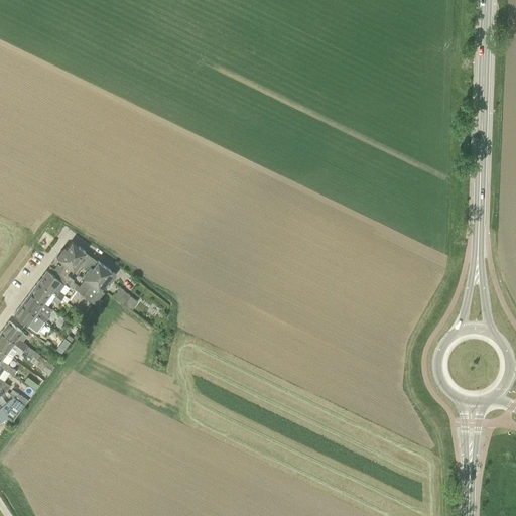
[(54,269),(57,272),(79,246),(72,241),(65,251),(62,249),(56,257),(63,262),(60,266),(58,264),(54,269)]
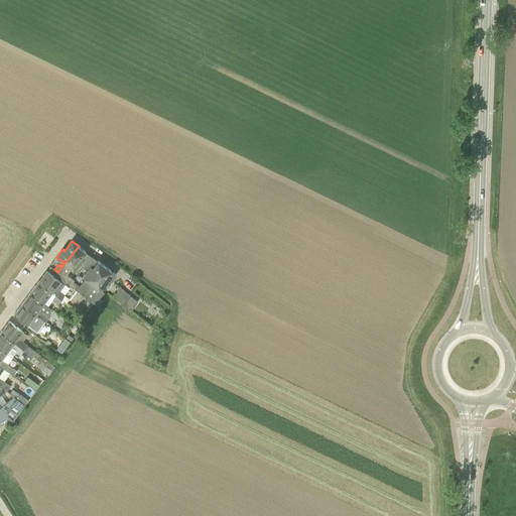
[(55,274),(67,282),(70,284),(85,265),(81,262),(83,260),(81,258),(86,251),(79,246),(57,272),(55,274)]
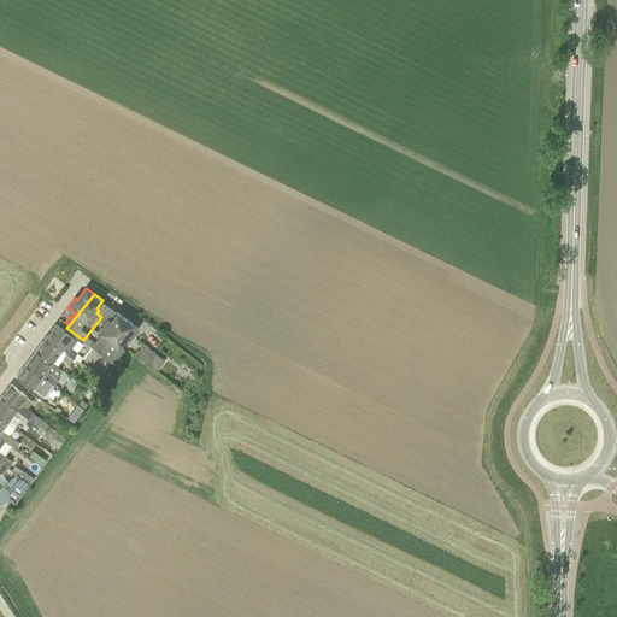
[(83,340),(99,352),(124,317),(116,311),(111,318),(109,316),(105,319),(101,317),(83,340)]
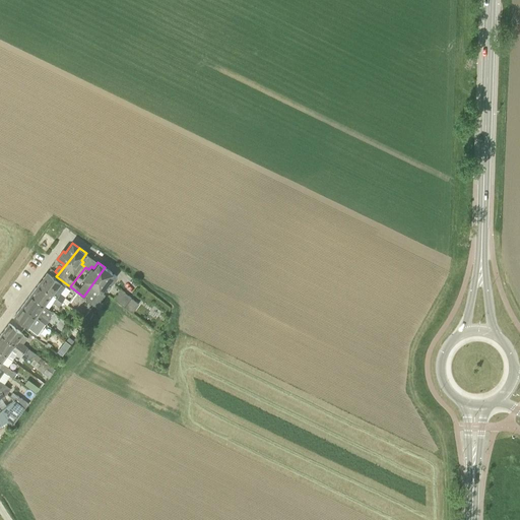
[(99,308),(103,302),(101,301),(106,295),(102,291),(109,280),(111,282),(116,275),(105,267),(83,297),(94,304),(99,308)]
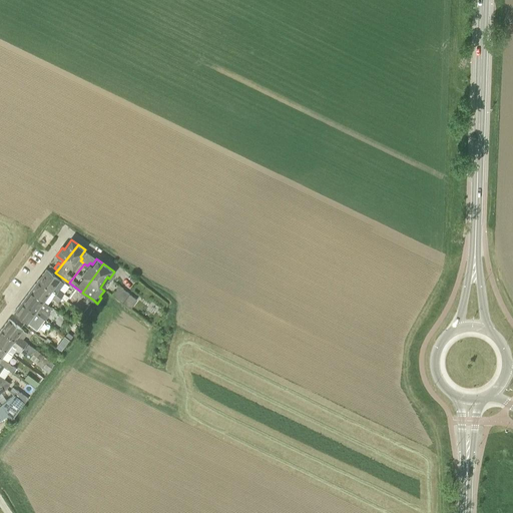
[(38,280),(61,298),(65,293),(60,289),(66,281),(55,273),(54,275),(46,269),(38,280)]
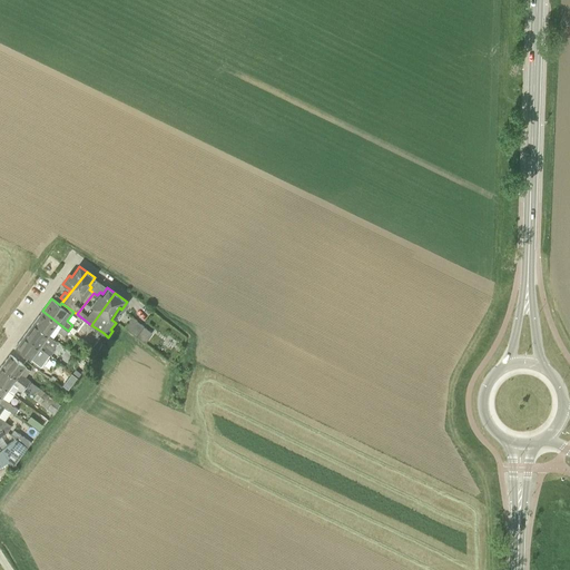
[(65,335),(68,331),(42,311),(33,323),(49,334),(53,337),(59,331),(65,335)]
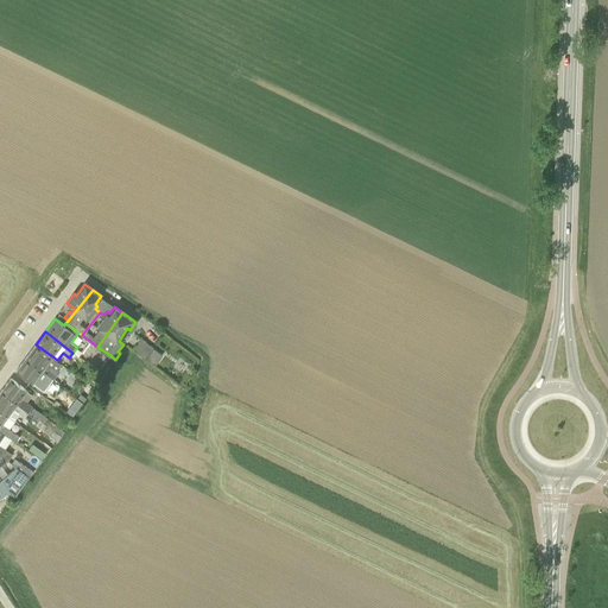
[(145,359),(156,367),(164,355),(153,347),(140,337),(132,349),(145,359)]
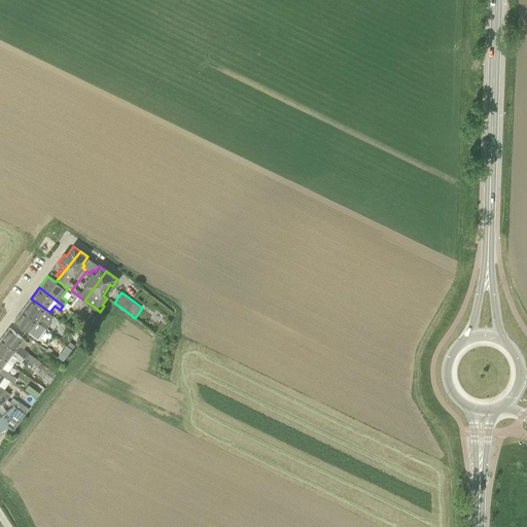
[(23,310),(47,328),(50,324),(48,323),(55,315),(49,312),(45,309),(31,299),(23,310)]
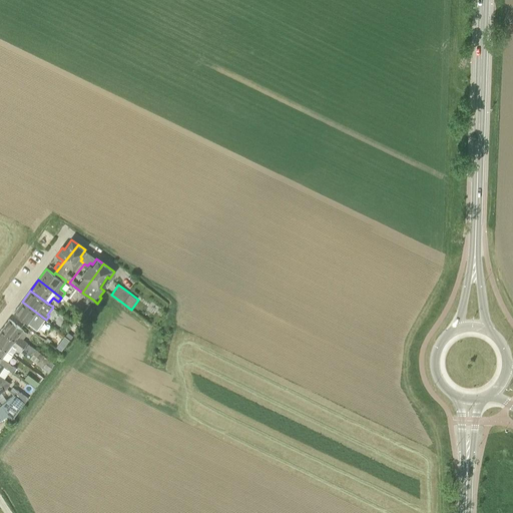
[(97,304),(93,300),(84,312),(88,316),(97,304)]
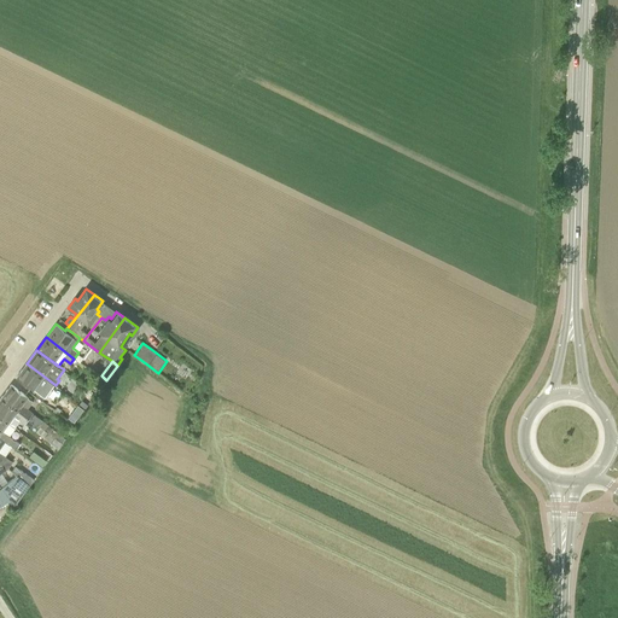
[(46,398),(56,385),(27,363),(17,375),(46,398)]
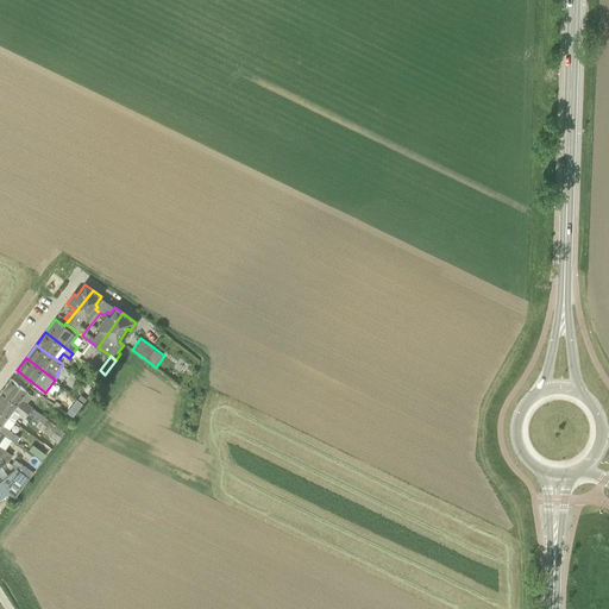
[(63,419),(58,427),(42,414),(32,407),(32,406),(27,402),(32,396),(26,391),(27,390),(11,378),(1,391),(29,412),(41,421),(61,437),(64,432),(70,424),(63,419)]
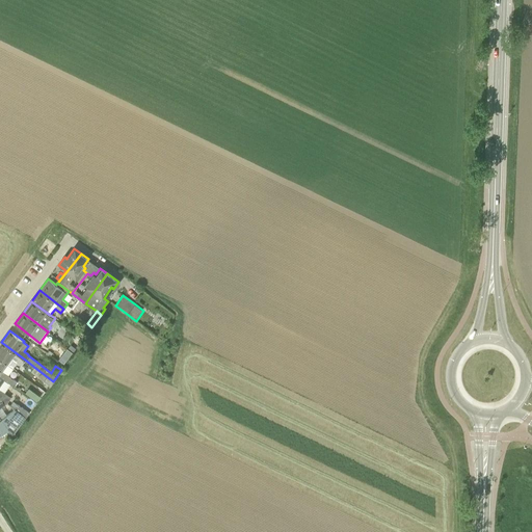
[(12,357),(21,365),(25,360),(1,342),(0,343),(0,357),(7,364),(12,357)]
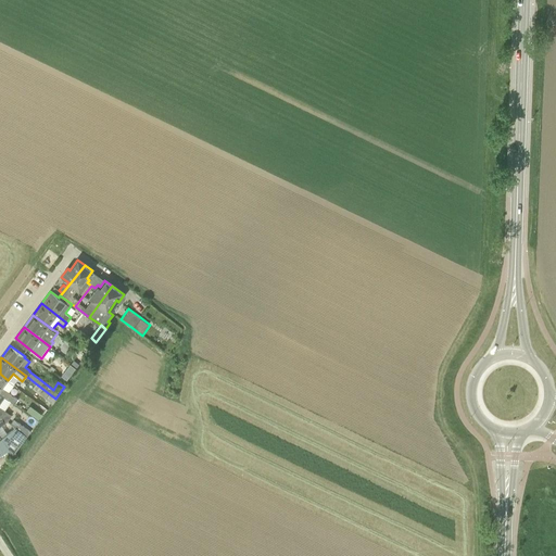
[(0,393),(4,396),(8,400),(9,399),(11,401),(14,403),(17,399),(2,388),(8,380),(0,374),(0,393)]
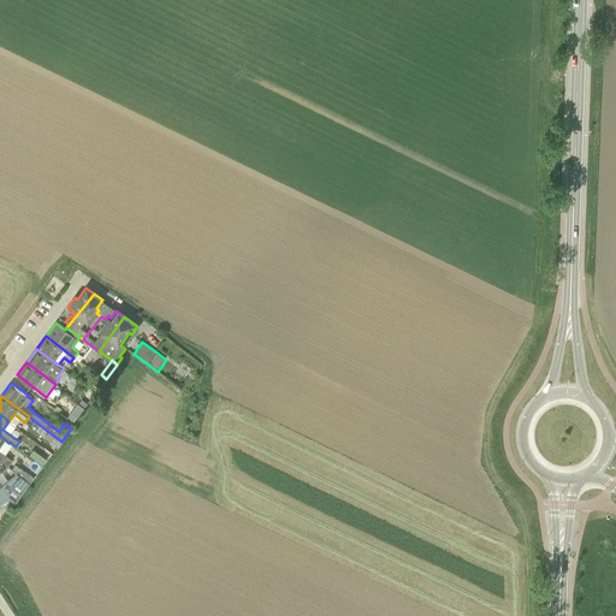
[(37,431),(58,446),(61,442),(41,426),(37,431)]
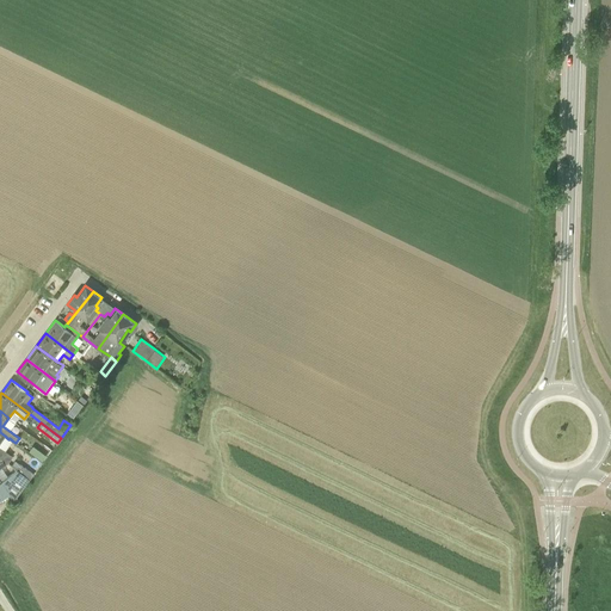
[(0,456),(0,457),(5,450),(12,440),(10,438),(8,439),(5,436),(0,432),(0,456)]
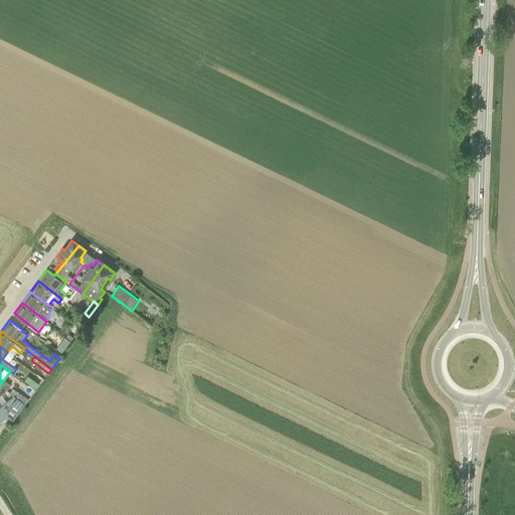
[(14,395),(25,403),(28,400),(17,392),(16,393),(12,390),(10,392),(14,395)]
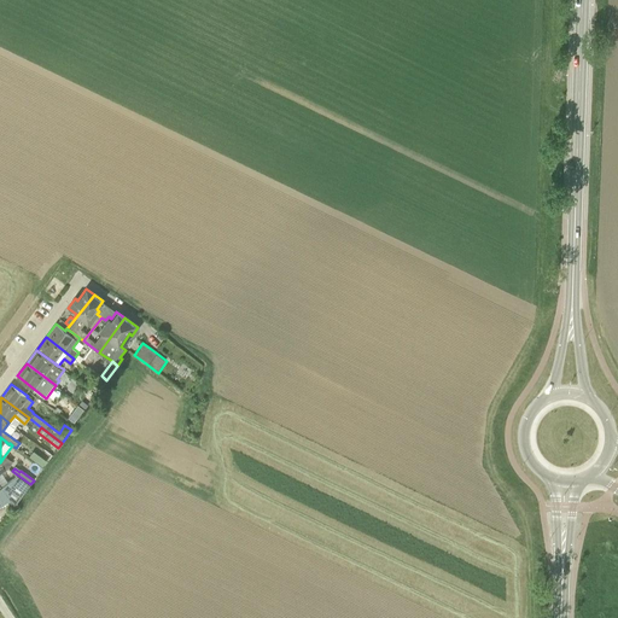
[(10,499),(15,506),(30,484),(17,474),(1,487),(0,487),(0,505),(5,501),(10,499)]
